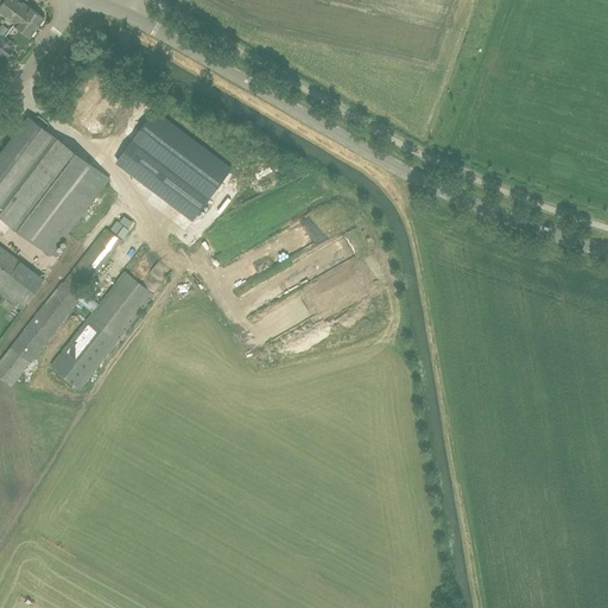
[(0,0),(0,12),(16,24),(29,8),(17,0),(14,0),(13,2),(8,0),(0,0)]
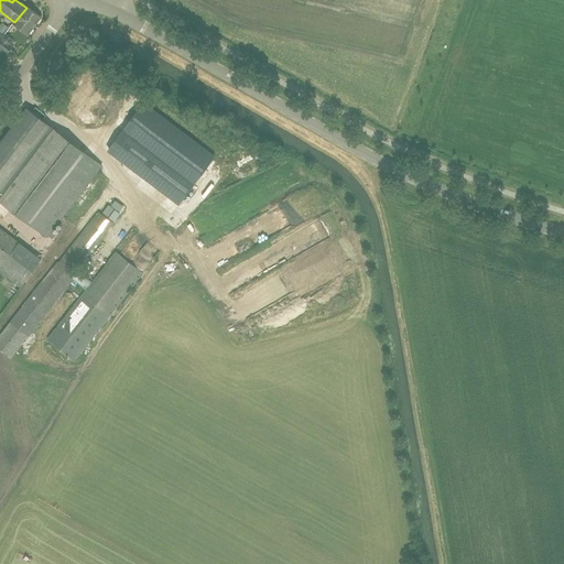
[(26,8),(14,22),(13,23),(28,34),(41,18),(26,7),(26,8)]
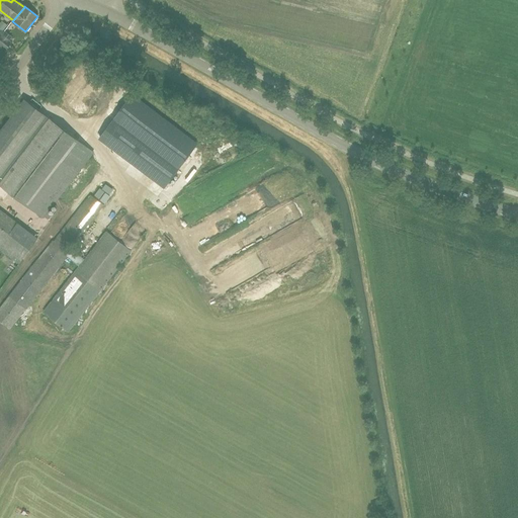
[(0,47),(6,52),(10,47),(0,37),(0,47)]
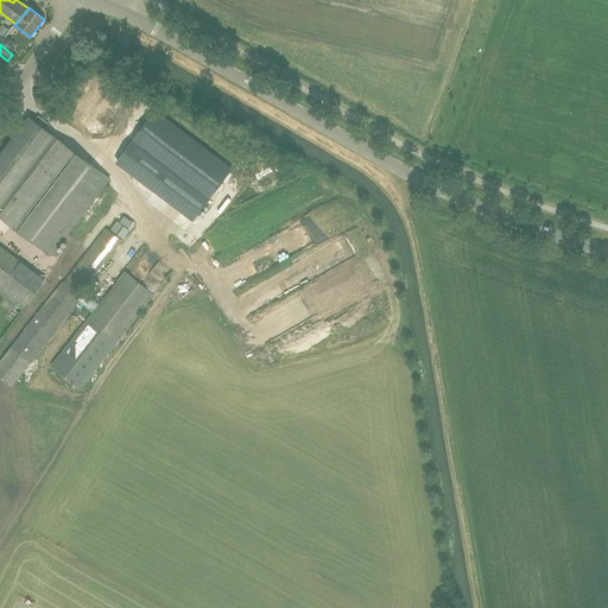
[(102,69),(82,93),(87,96),(107,73),(102,69)]
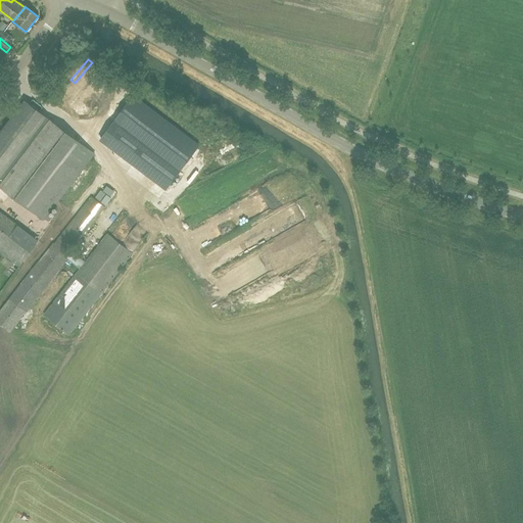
[(90,64),(82,83),(89,86),(97,68),(90,64)]
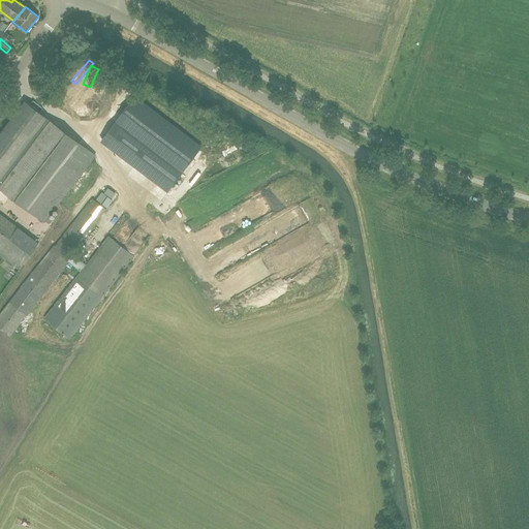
[(84,96),(88,102),(99,93),(95,88),(84,96)]
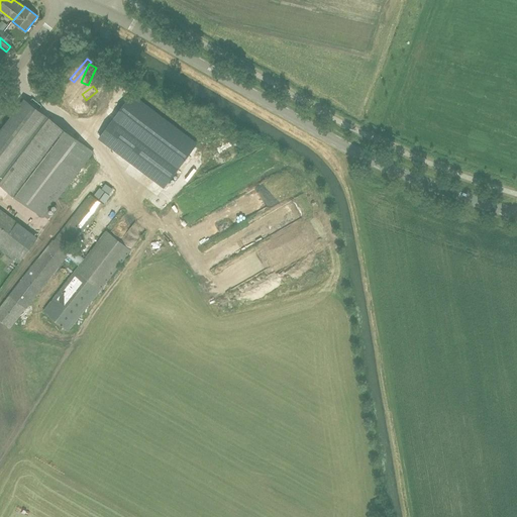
[(196,144),(131,95),(99,137),(165,187),(196,144)]
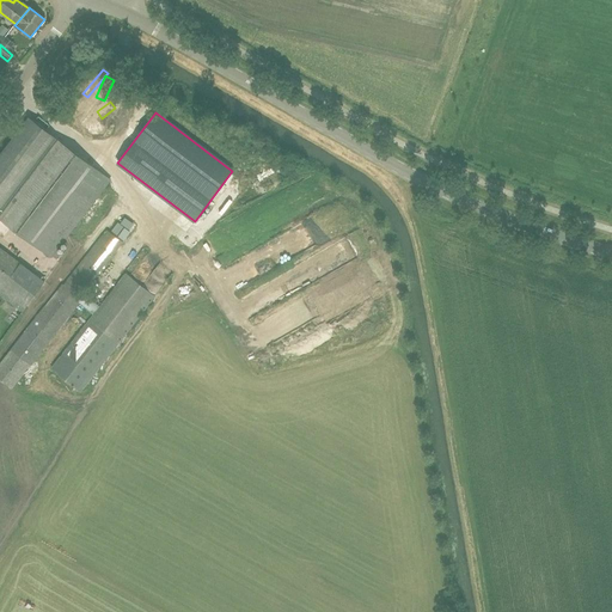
[(93,115),(87,124),(92,127),(98,117),(93,115)]
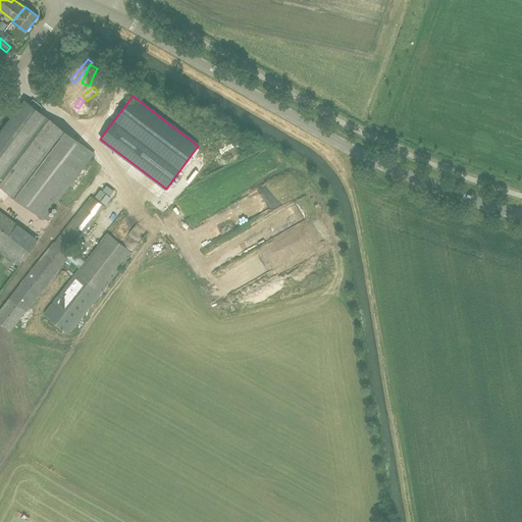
[(44,219),(93,153),(68,135),(69,133),(37,108),(25,99),(24,101),(0,133),(0,186),(9,193),(44,219)]
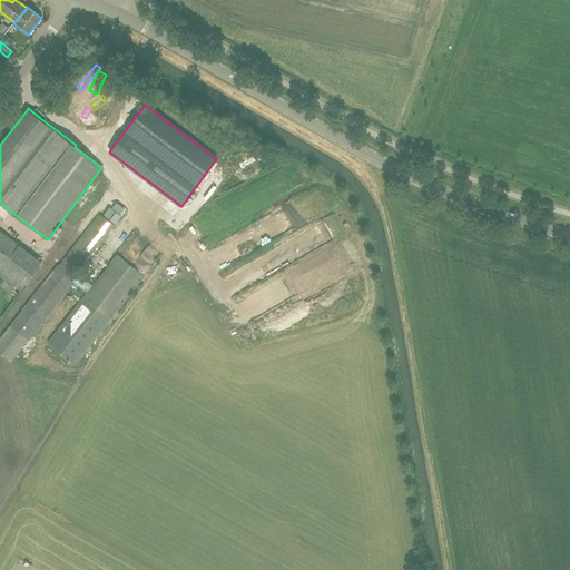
[(219,151),(215,164),(220,166),(226,154),(219,151)]
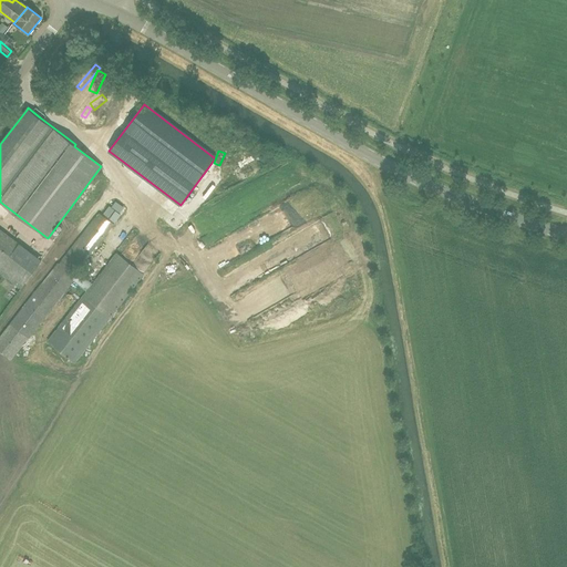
[(232,164),(235,171),(248,163),(246,157),(232,164)]
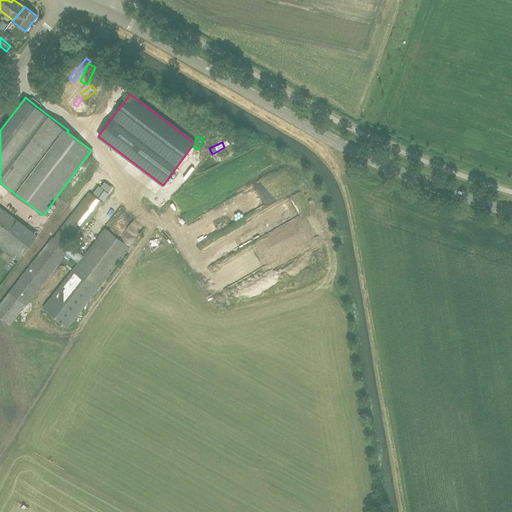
[(243,167),(250,164),(247,157),(240,160),(243,167)]
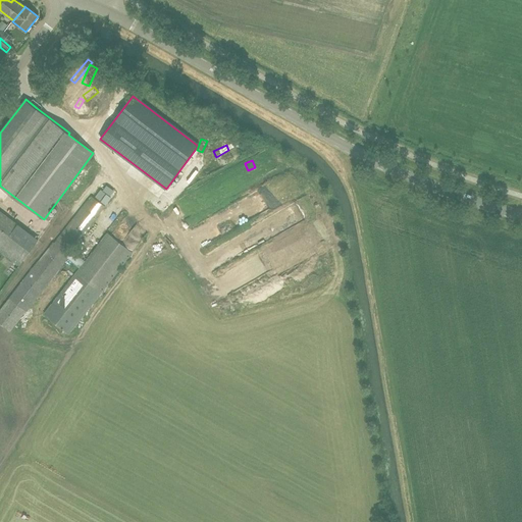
[(257,166),(249,171),(253,179),(261,174),(257,166)]
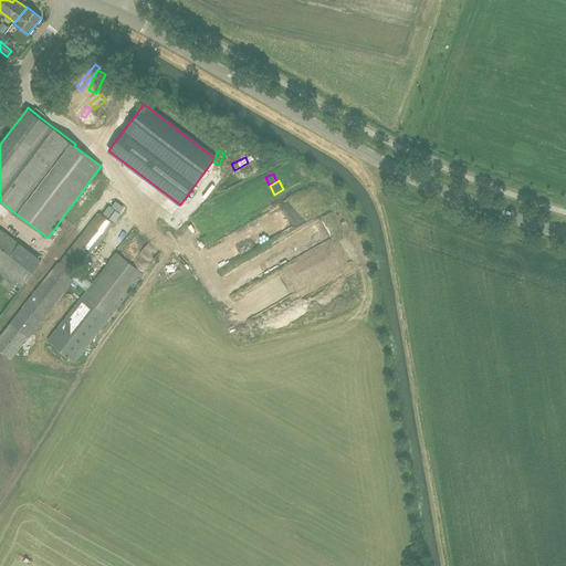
[(73,363),(109,318),(144,275),(116,254),(93,283),(79,272),(116,226),(98,213),(59,264),(58,263),(0,337),(0,350),(12,359),(74,281),(87,291),(82,297),(46,342),(73,363)]
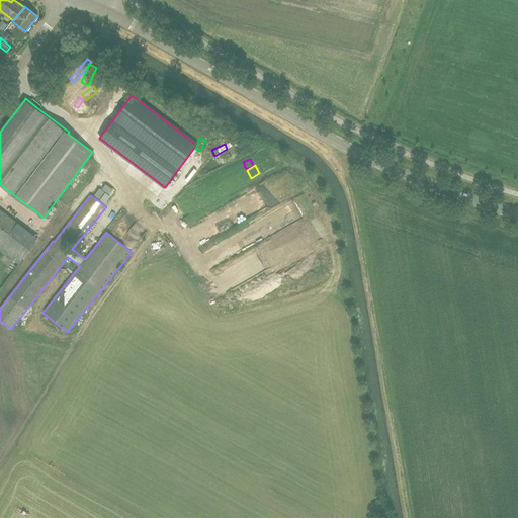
[(258,237),(305,218),(297,203),(252,223),(258,237)]
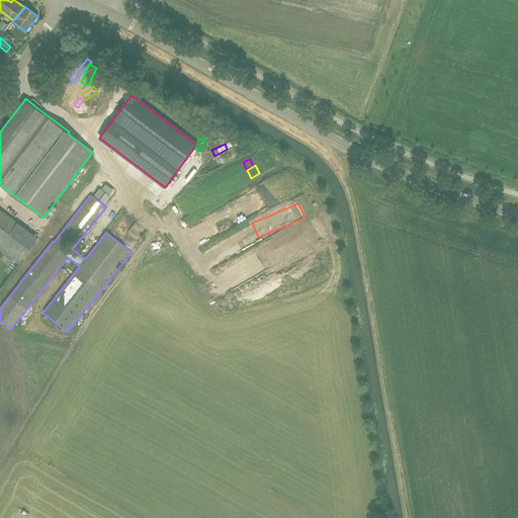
[(0,251),(18,265),(22,261),(37,240),(0,210),(0,251)]
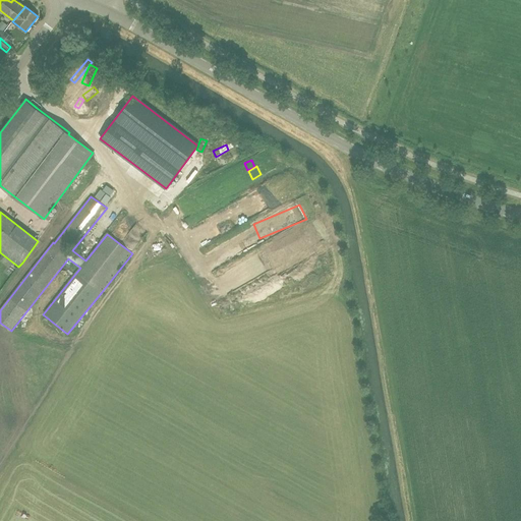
[(140,241),(136,246),(140,248),(147,239),(134,231),(131,235),(140,241)]
